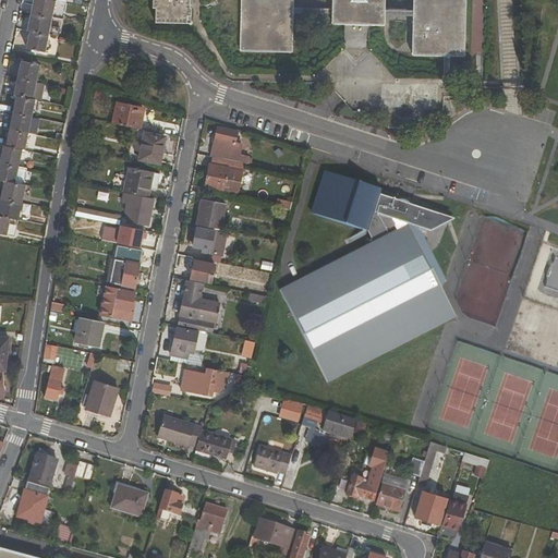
[(33,0),(31,14),(52,19),(56,1),(49,0),(33,0)]
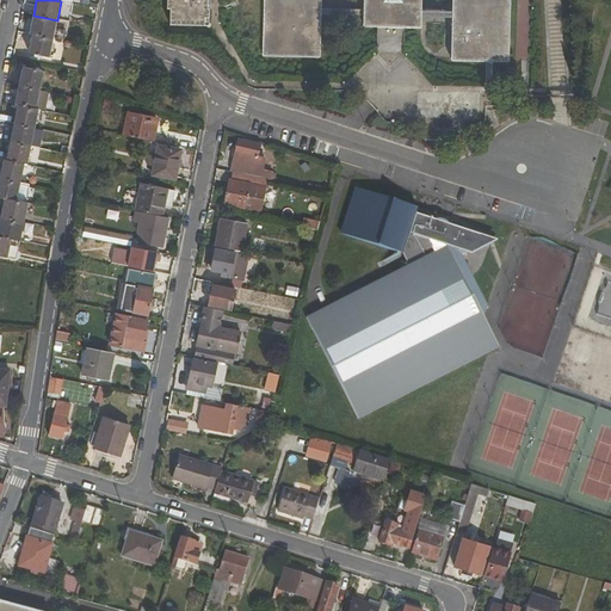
[(209,18),(209,10),(208,10),(208,0),(167,0),(167,10),(171,10),(171,25),(205,25),(205,18),(209,18)]
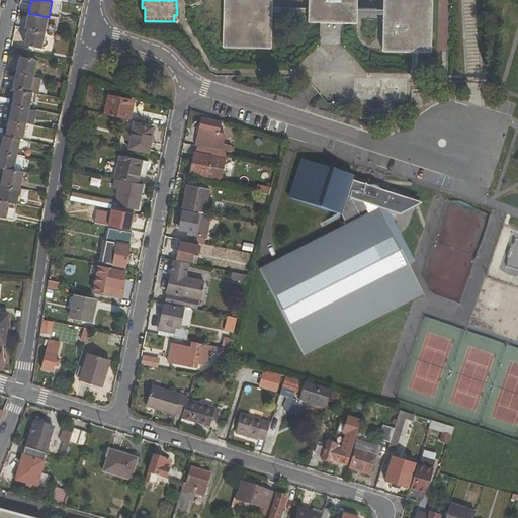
[(271,50),(272,13),(272,7),(272,0),(308,0),(309,8),(308,13),(308,22),(357,23),(357,15),(357,9),(357,0),(383,0),(383,10),(383,15),(382,52),(432,53),(432,0),(224,0),(223,48),(271,50)]
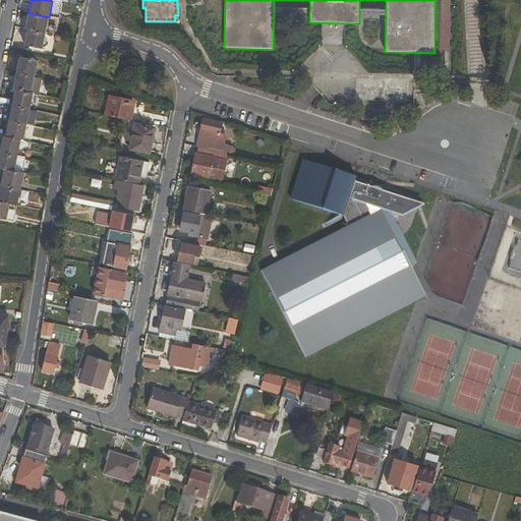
[(49,17),(29,13),(25,30),(27,30),(45,34),(49,17)]
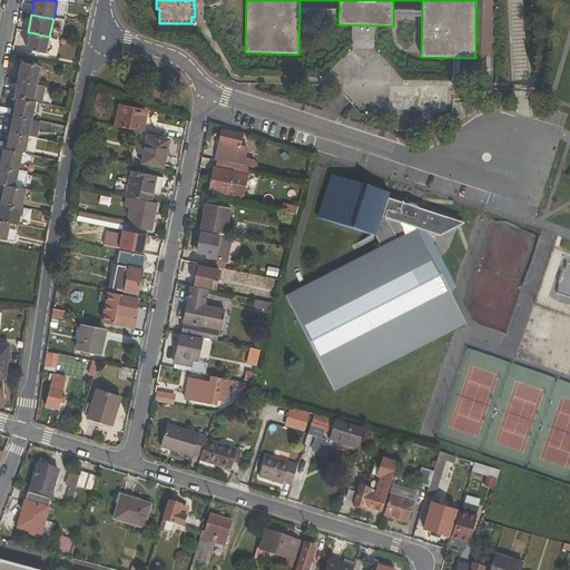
[(376,40),(376,29),(352,28),(352,39),(376,40)]
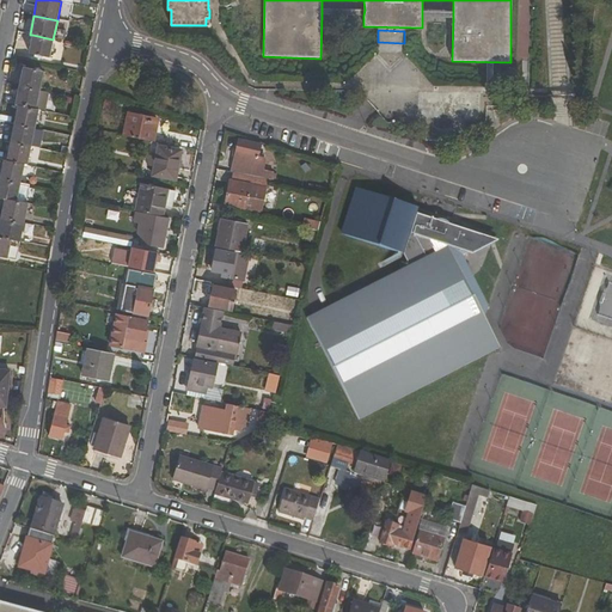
[(32,35),(29,53),(49,57),(53,40),(32,35)]
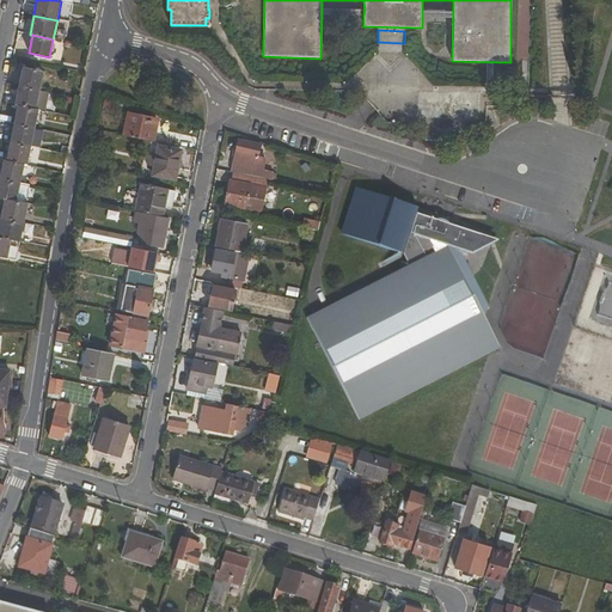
[(19,86),(40,91),(43,72),(23,67),(19,86)]
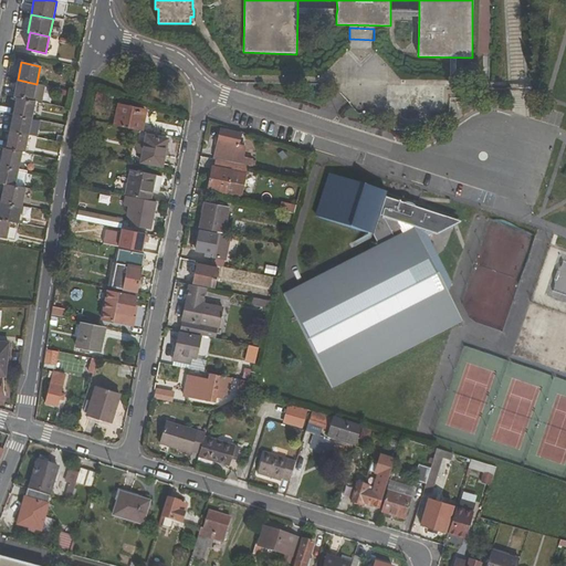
[(18,80),(13,97),(17,97),(33,101),(37,84),(18,80)]
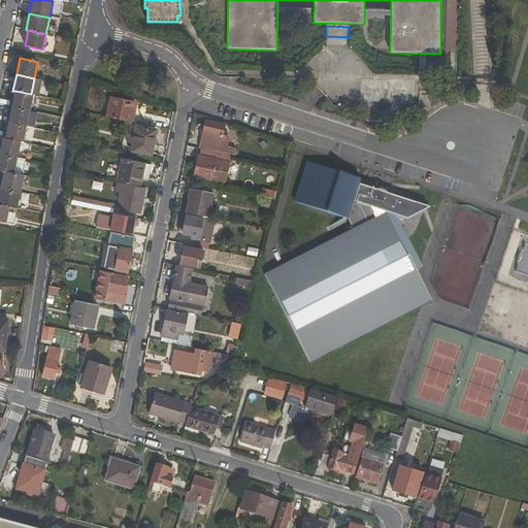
[(31,94),(15,91),(11,108),(30,111),(33,95),(31,94)]
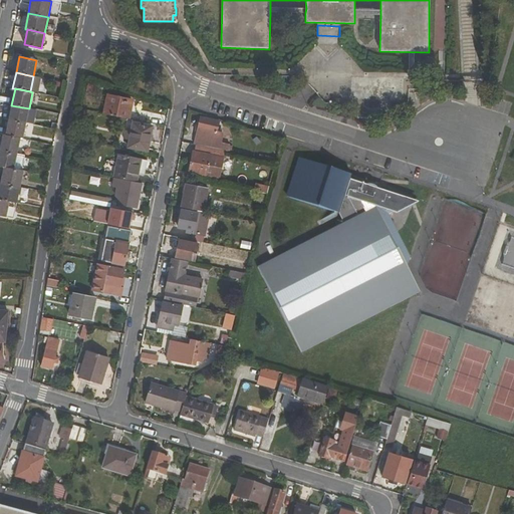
[(109,95),(104,114),(129,119),(132,101),(118,98),(119,97),(109,95)]
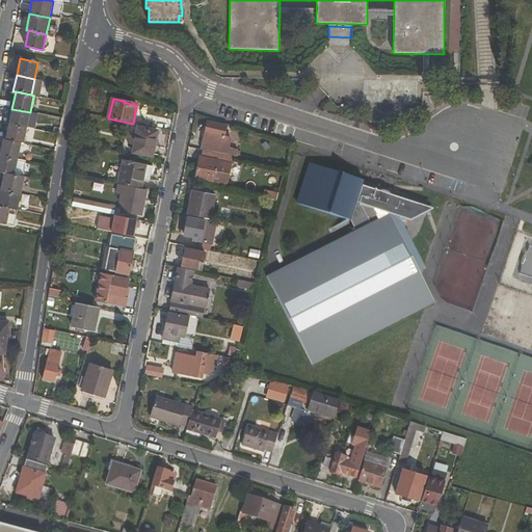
[(8,125),(27,128),(30,112),(11,109),(8,125)]
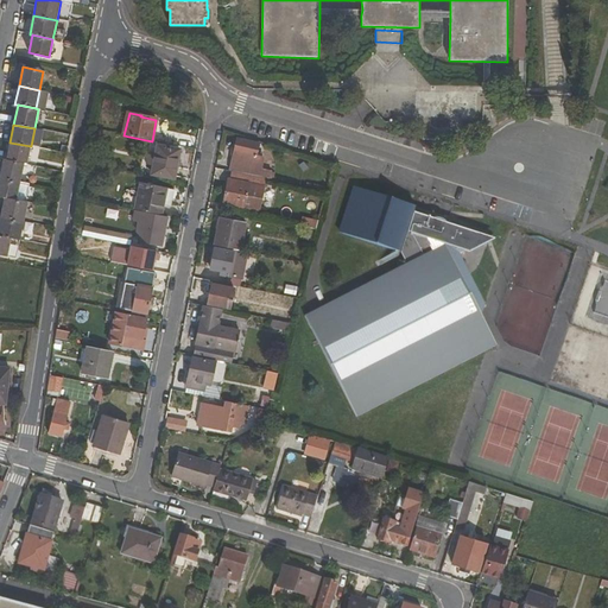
[(236,140),(229,171),(230,171),(252,176),(253,170),(255,157),(259,145),(236,140)]
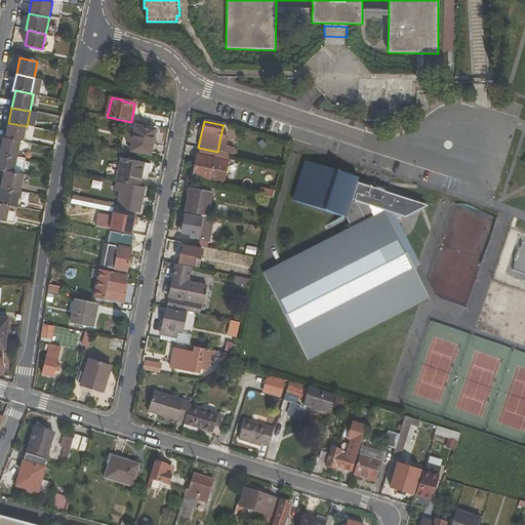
[(5,137),(22,142),(24,142),(27,126),(8,123),(5,137)]
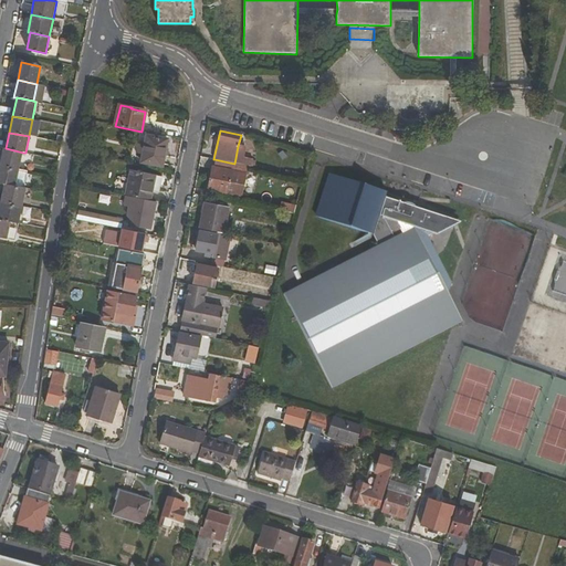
[(147,136),(143,161),(161,166),(167,139),(147,136)]
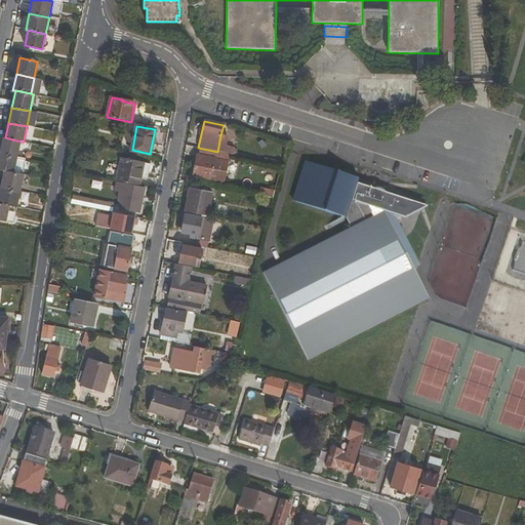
[(0,150),(0,153),(17,157),(22,142),(5,137),(3,137),(0,150)]
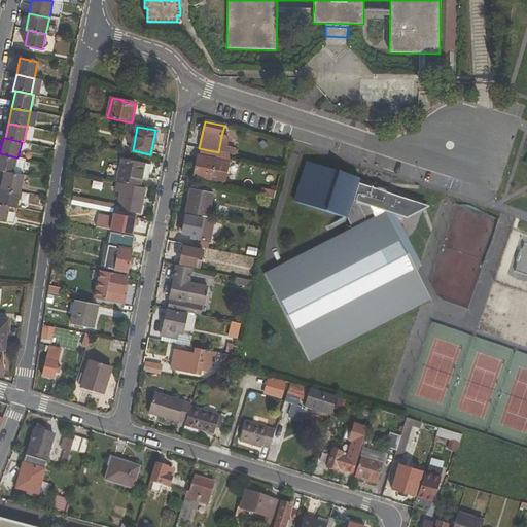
[(79,157),(81,144),(75,142),(73,156),(79,157)]
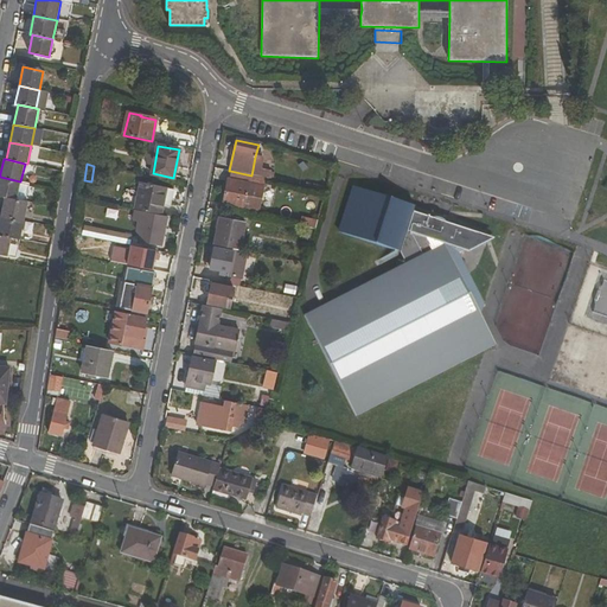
[(259,211),(266,179),(264,179),(262,178),(230,171),(224,203),(259,211)]
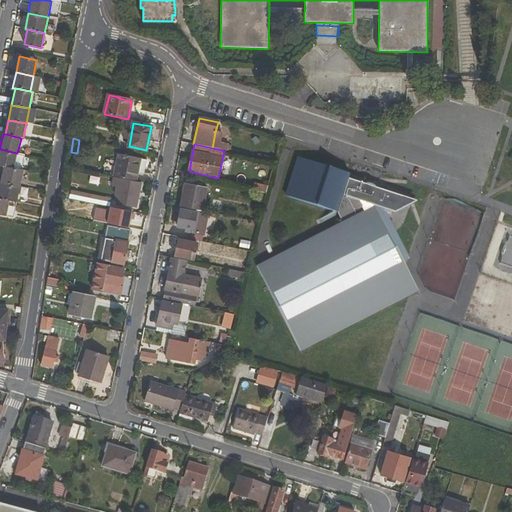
[(0,165),(3,166),(14,169),(17,153),(0,149),(0,165)]
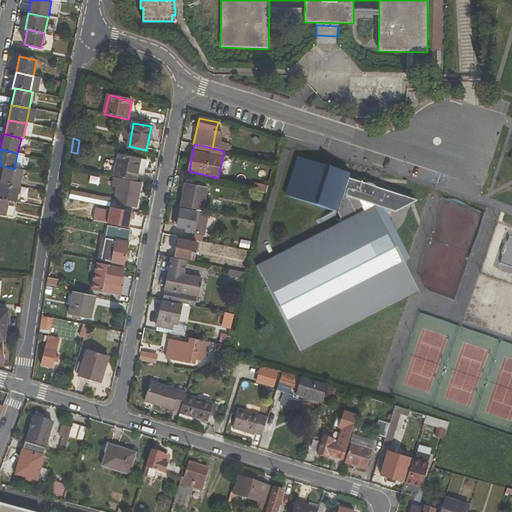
[(118,154),(114,176),(123,178),(131,180),(136,181),(141,159),(118,154)]
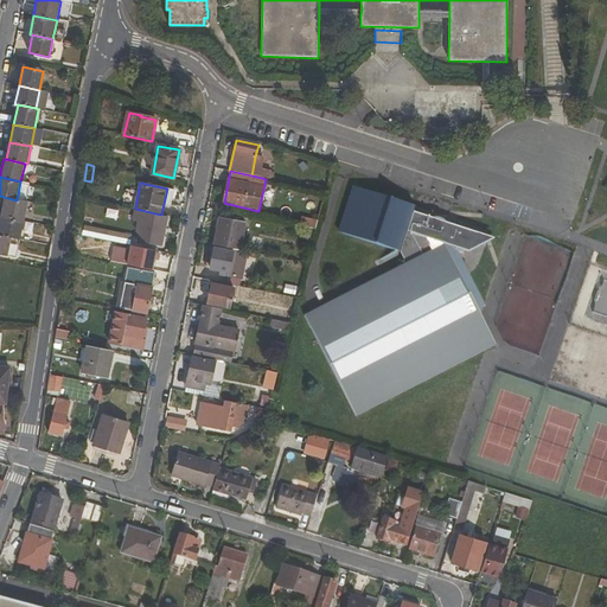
[(413,206),(356,189),(342,234),(398,250),(406,263),(305,317),(356,417),(494,343),(479,313),(484,302),(458,254),(477,244),(480,234),(411,212),(413,206)]
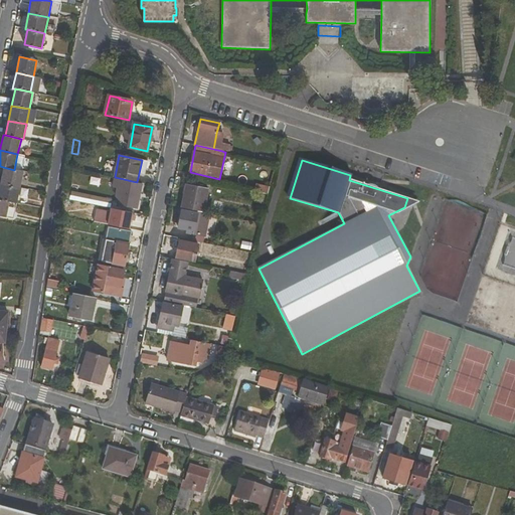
[(0,182),(20,187),(24,172),(14,170),(3,167),(0,182)]
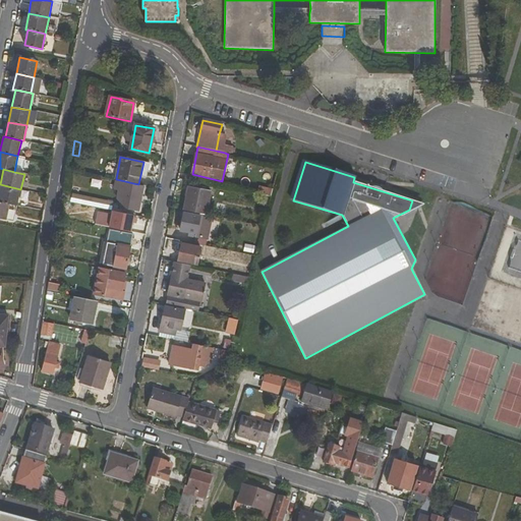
[(124,208),(128,208),(133,183),(125,181),(123,190),(125,190),(122,204),(125,205),(124,208)]
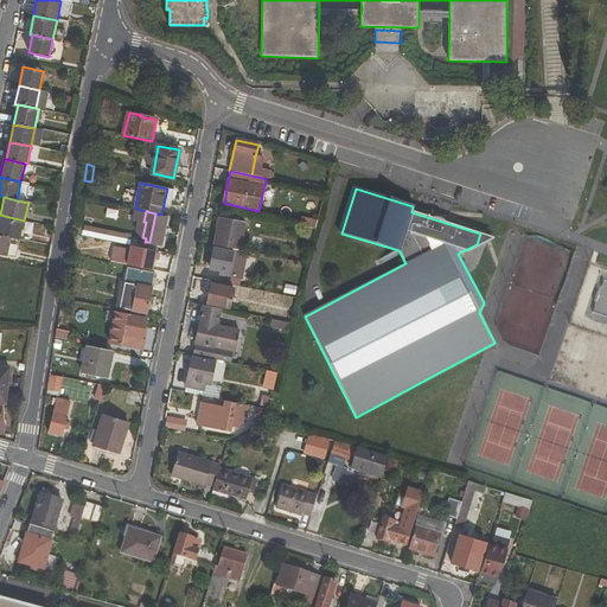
[(167,216),(161,215),(155,213),(149,242),(148,244),(161,247),(167,216)]
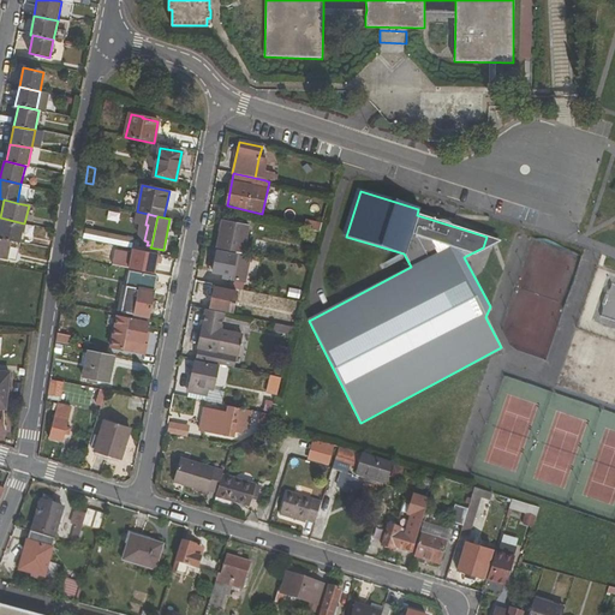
[(24,224),(0,218),(0,237),(11,239),(21,240),(24,224)]
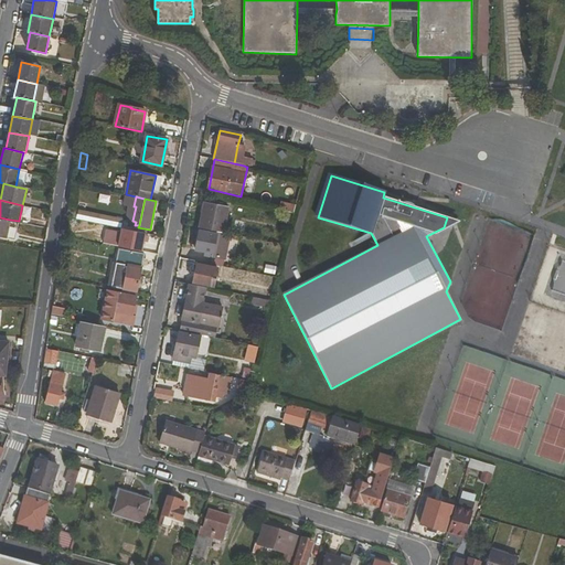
[(204,202),(199,227),(224,233),(228,208),(204,202)]
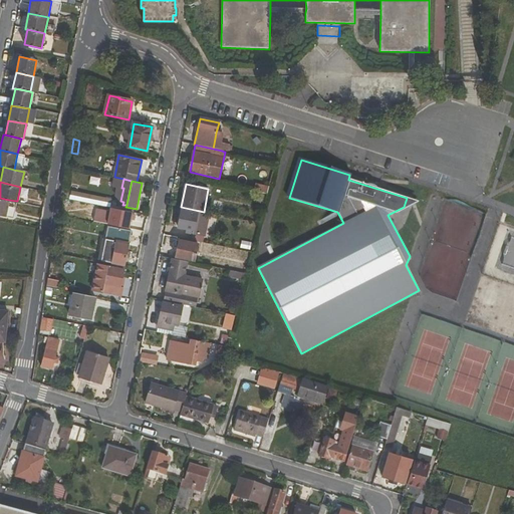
[(257,192),(267,194),(269,187),(259,184),(257,192)]
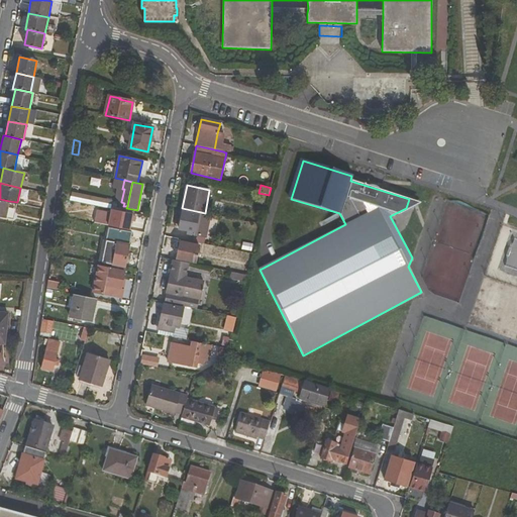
[(62,192),(61,199),(95,206),(96,198),(80,194),(76,191),(68,193),(62,192)]
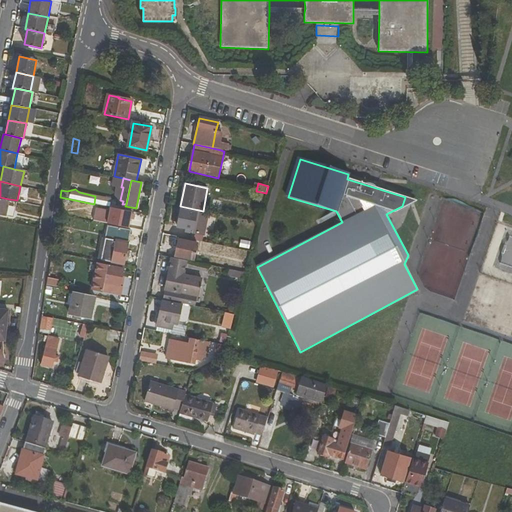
[(0,213),(6,215),(9,199),(0,197),(0,213)]
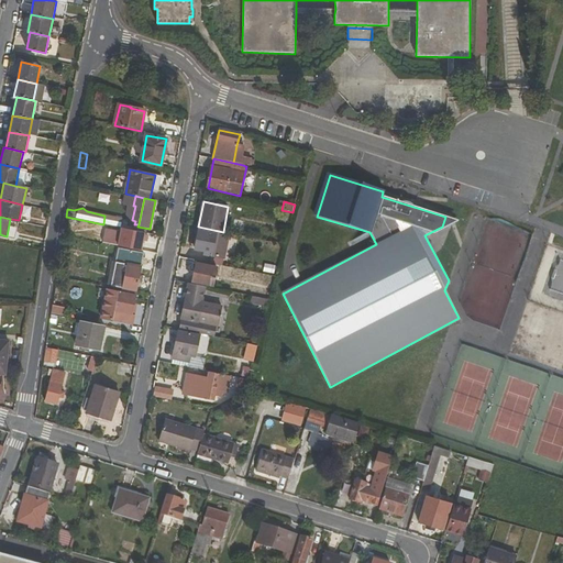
[(229,233),(223,232),(198,227),(195,249),(212,253),(212,255),(224,257),(229,233)]
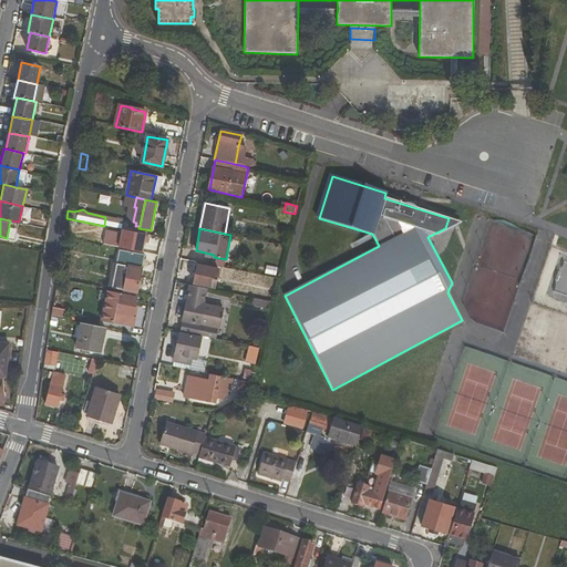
[(144,255),(120,250),(119,258),(143,263),(144,255)]
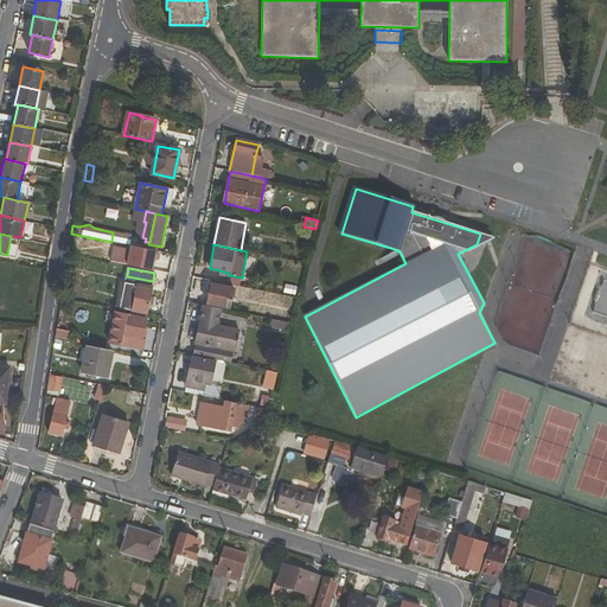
[(132,310),(132,312),(147,315),(148,305),(153,306),(154,296),(151,295),(153,281),(127,276),(120,307),(132,310)]
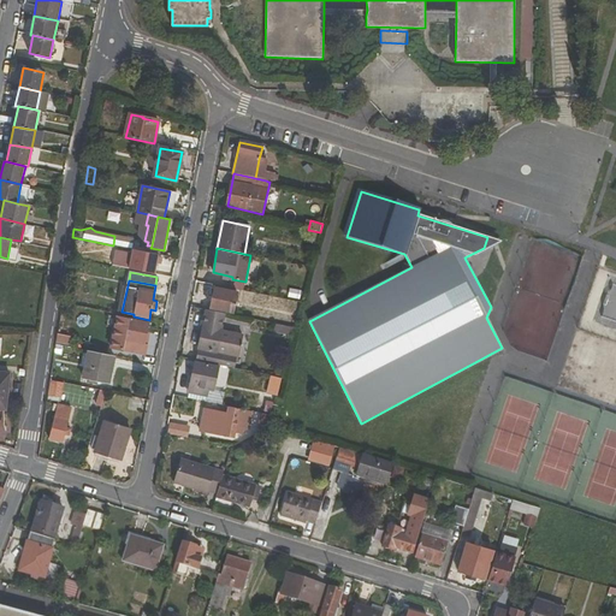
[(215,286),(211,309),(232,314),(237,291),(215,286)]
